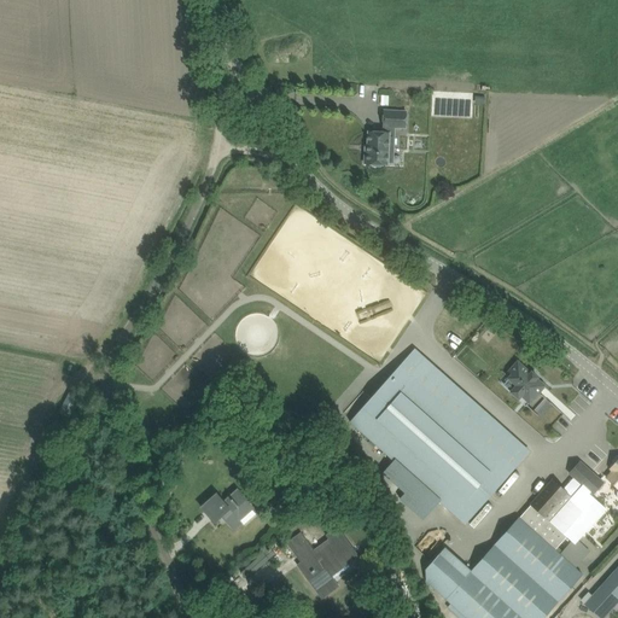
[(365,151),(365,163),(372,164),(374,165),(380,167),(383,164),(388,164),(389,149),(394,150),(395,134),(395,128),(406,128),(406,112),(384,111),(384,127),(384,133),(368,132),(367,152),(365,151)]
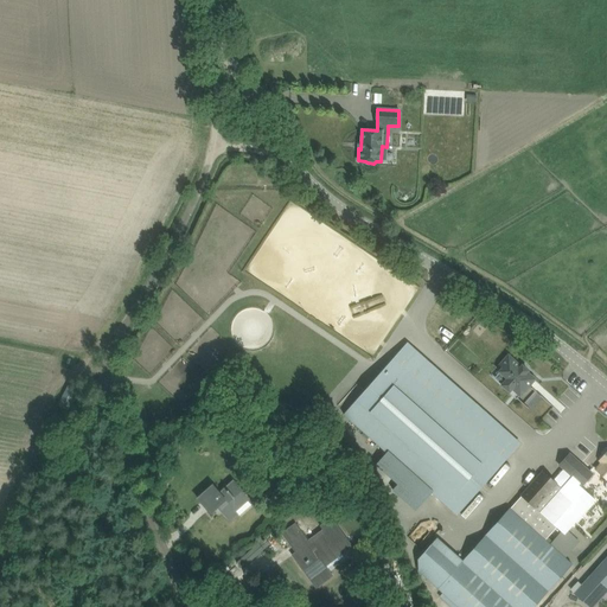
[(394,359),(344,414),(457,515),(518,445),(470,401),(471,398),(464,393),(462,395),(407,345),(394,359)]
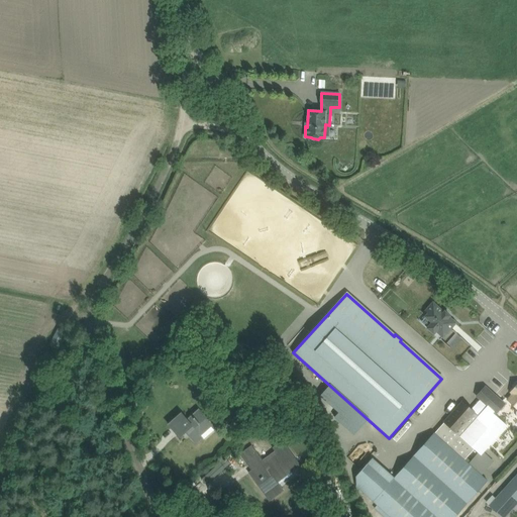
[(443,337),(455,323),(449,317),(450,316),(444,311),(443,312),(433,303),(426,311),(428,313),(425,316),(432,322),(427,328),(434,334),(436,331),(443,337)]
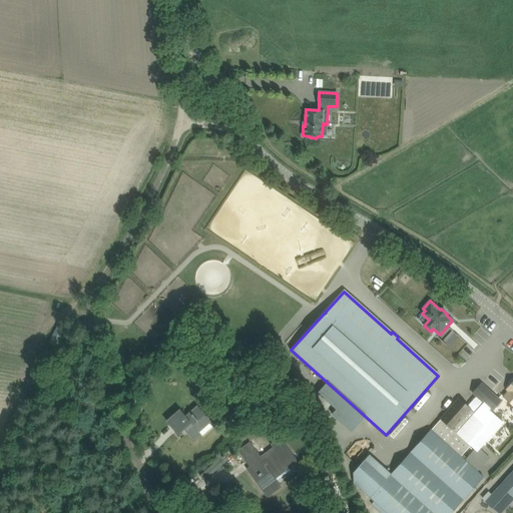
[(49,342),(57,346),(65,331),(57,327),(49,342)]
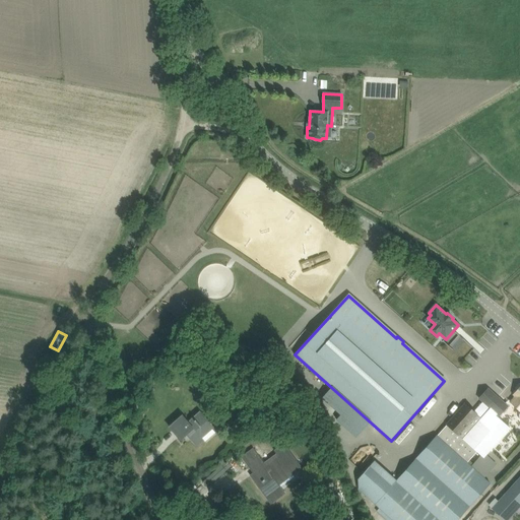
[(290,347),(296,351),(309,335),(304,331),(290,347)]
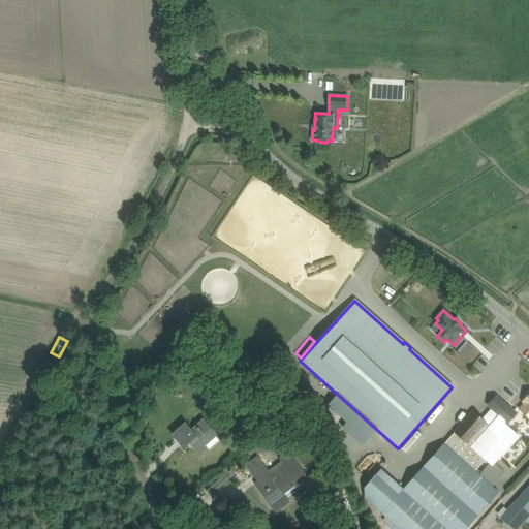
[(463,356),(472,345),(467,340),(457,351),(463,356)]
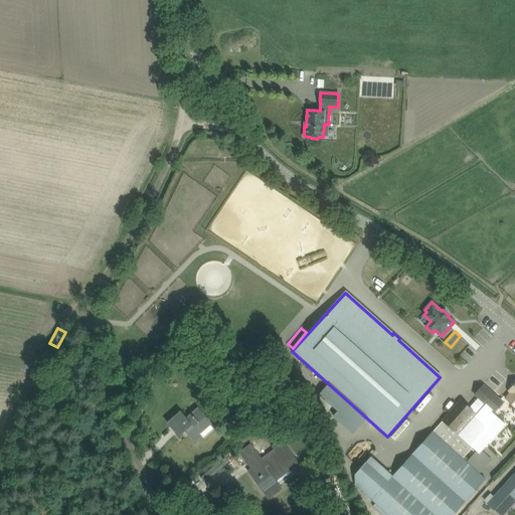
[(514,383),(509,390),(511,392),(506,398),(514,406),(514,408),(514,410),(514,415),(514,383)]
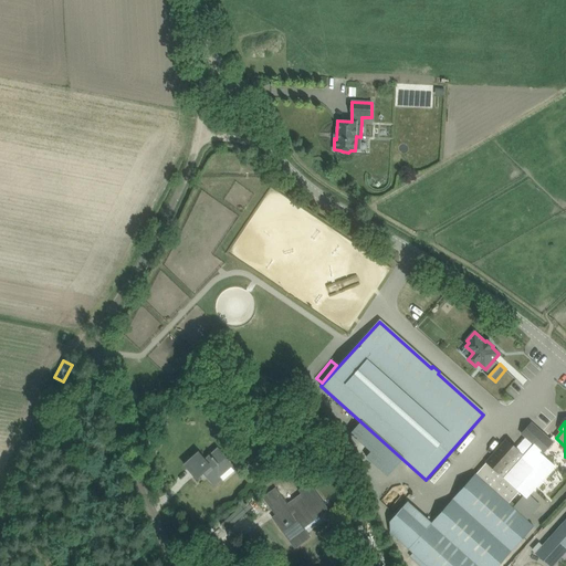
[(534,444),(544,435),(531,422),(522,433),(534,444)]
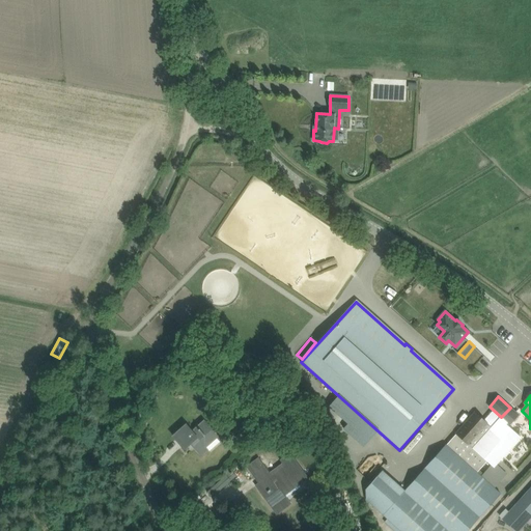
[(501,417),(492,427),(482,419),(475,413),(400,496),(383,514),(387,519),(397,528),(395,530),(394,530),(466,530),(500,494),(495,488),(507,474),(497,465),(522,437),(507,424),(505,423),(516,411),(511,406),(510,408),(501,417)]
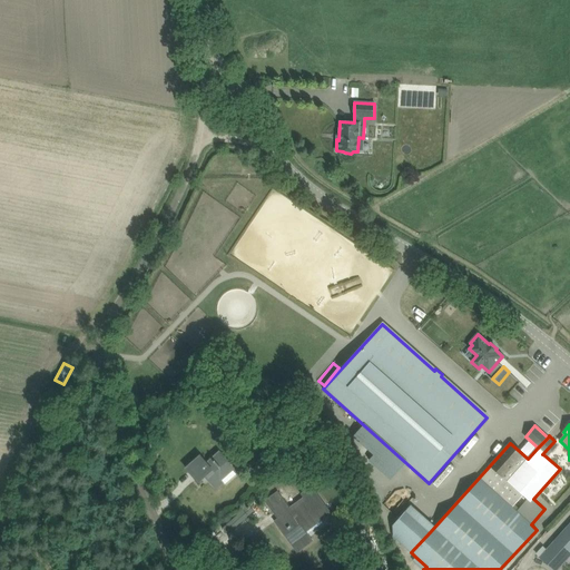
[(199,455),(193,462),(186,468),(198,482),(205,475),(216,489),(224,483),(220,480),(234,469),(218,451),(206,463),(199,455)]
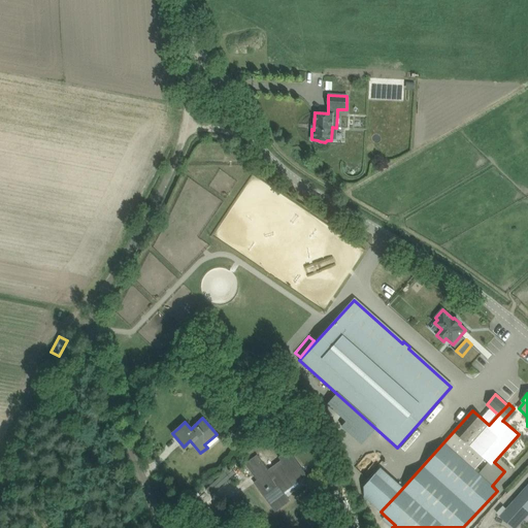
[(256,458),(248,464),(258,480),(262,476),(266,481),(258,486),(269,501),(275,509),(284,503),(288,500),(279,489),(293,479),(295,477),(297,481),(305,474),(289,453),(281,459),(285,463),(282,466),(269,474),(257,458),(256,458)]
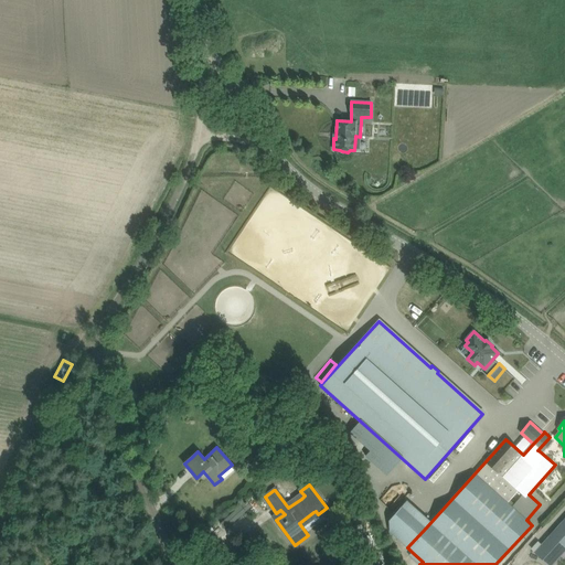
[(221,523),(226,529),(252,505),(247,501),(221,523)]
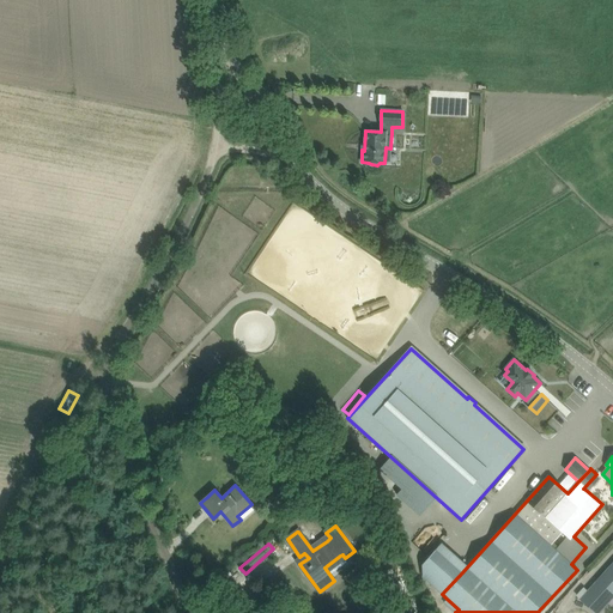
[(612,563),(581,600),(595,612),(599,612),(612,599),(612,596),(612,563)]
